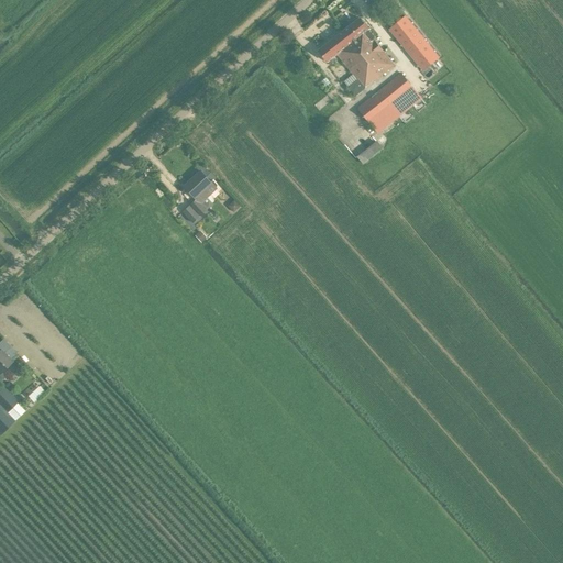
[(438,57),(405,17),(389,30),(422,70),(438,57)]
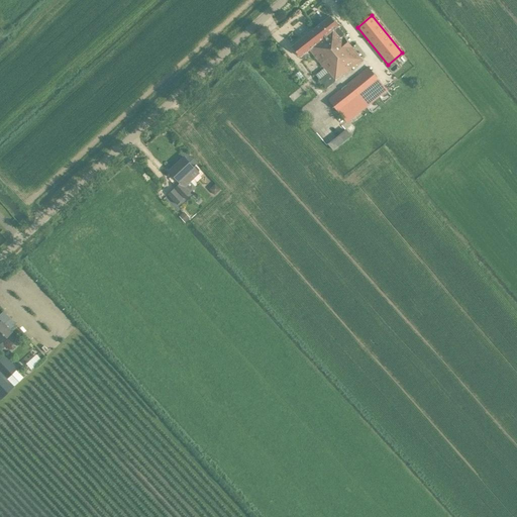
[(335,56),(346,71),(362,59),(342,35),(344,34),(330,16),(316,27),(324,37),(323,38),(336,55),(335,56)]
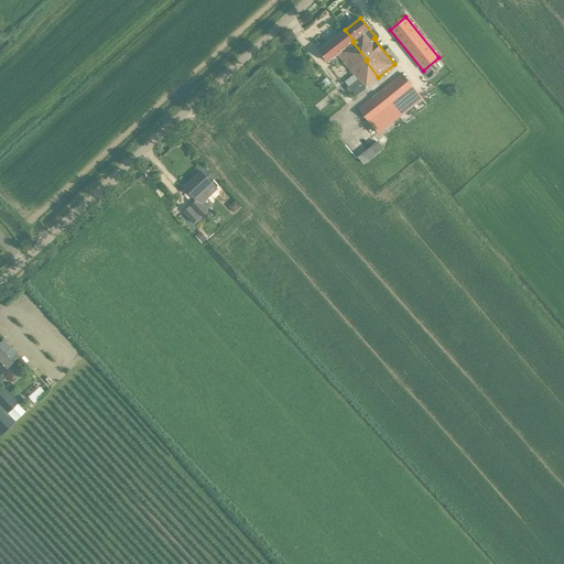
[(354,41),(345,30),(320,50),(328,62),(337,54),(357,79),(348,86),(355,95),(378,77),(366,61),(367,60),(353,42),(354,41)]
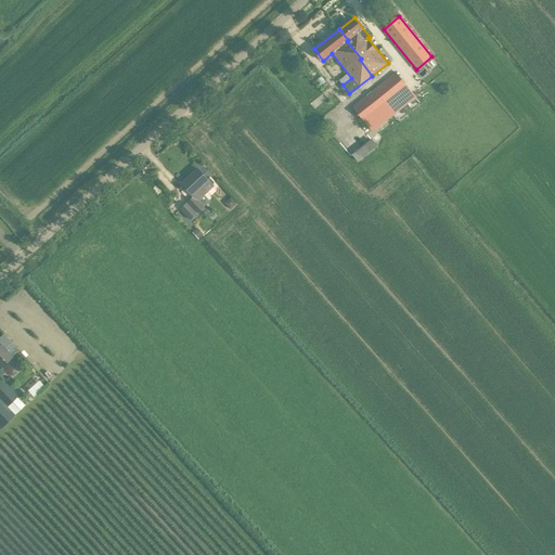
[(372,131),(414,97),(395,73),(352,107),(372,131)]
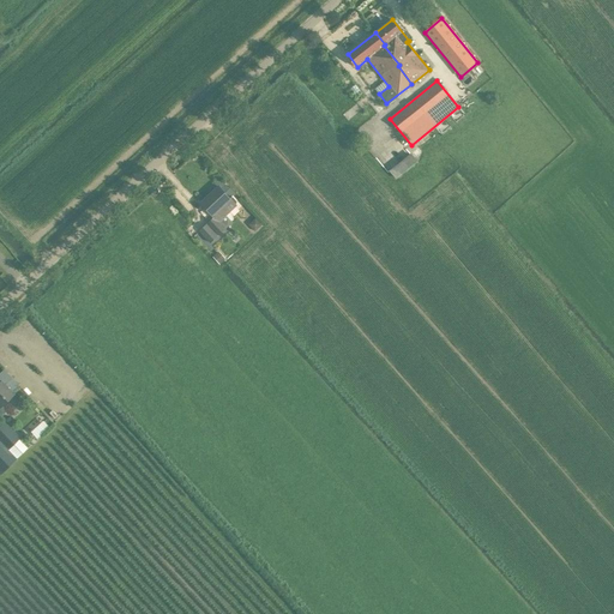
[(396,179),(417,162),(411,154),(390,172),(396,179)]
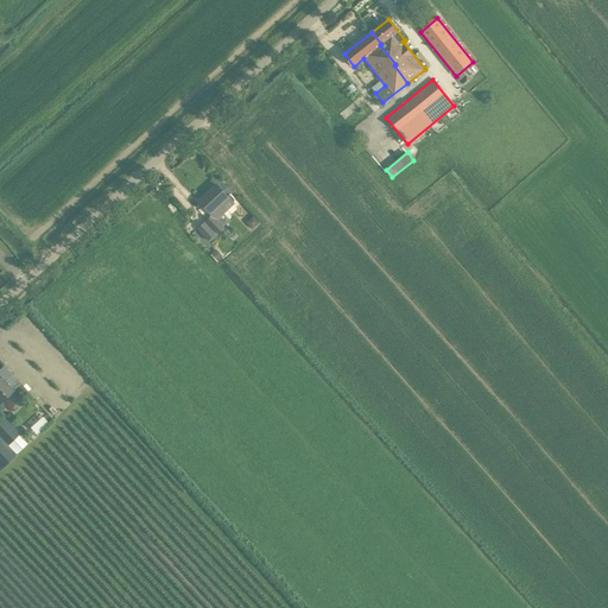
[(230,196),(228,197),(216,185),(198,201),(211,215),(197,229),(208,241),(227,223),(220,216),(227,210),(233,204),(234,200),(230,196)]
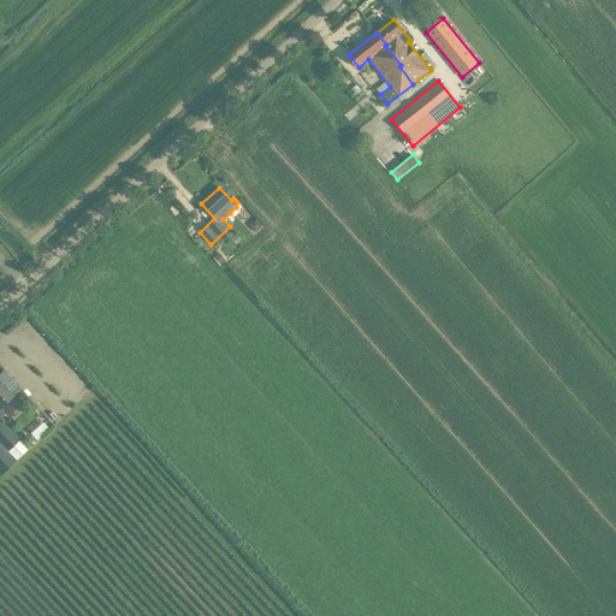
[(253,223),(252,229),(256,232),(264,226),(256,219),(253,223)]
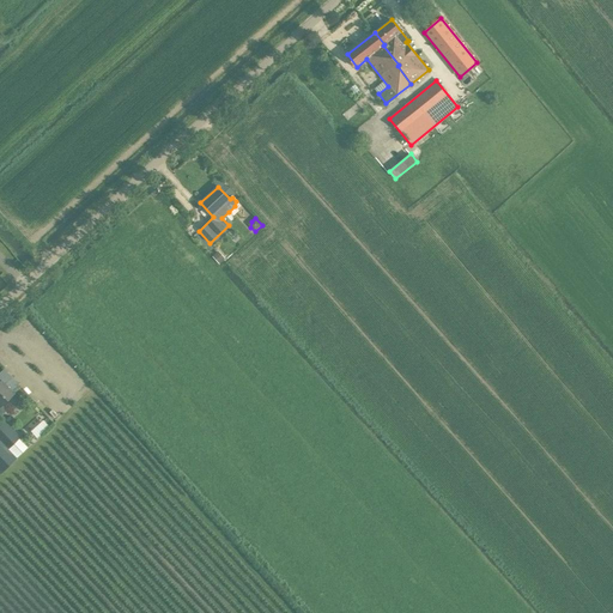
[(226,259),(219,250),(212,256),(220,265),(226,259)]
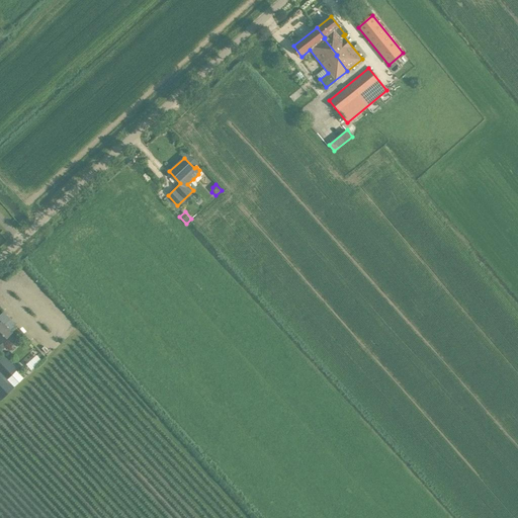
[(0,351),(6,346),(2,341),(17,328),(3,312),(0,314),(0,321),(0,322),(0,321),(0,351)]
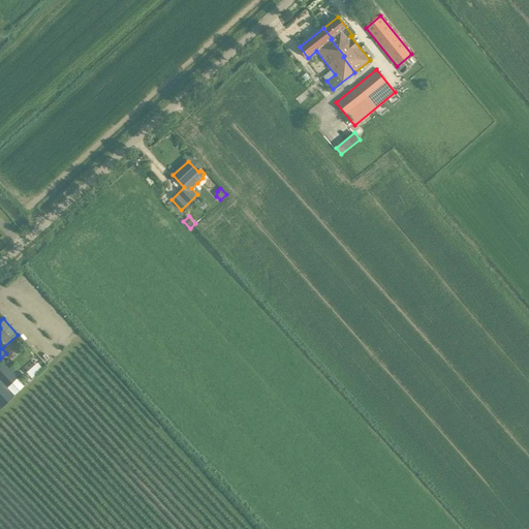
[(31,376),(41,368),(37,362),(27,370),(31,376)]
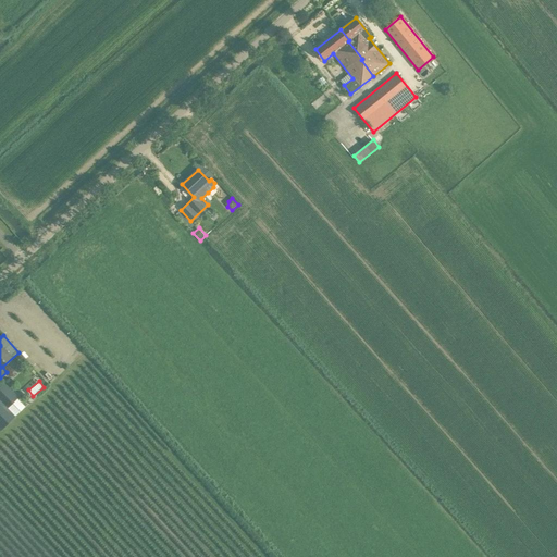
[(5,408),(16,398),(3,384),(0,386),(0,430),(14,417),(5,408)]
